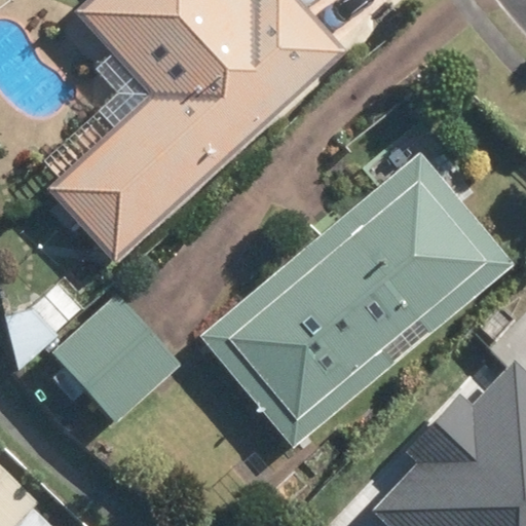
[(102,74),(130,108),(45,185),(113,261),(343,52),(296,0),(83,0),(75,8),(120,58),(102,74)]
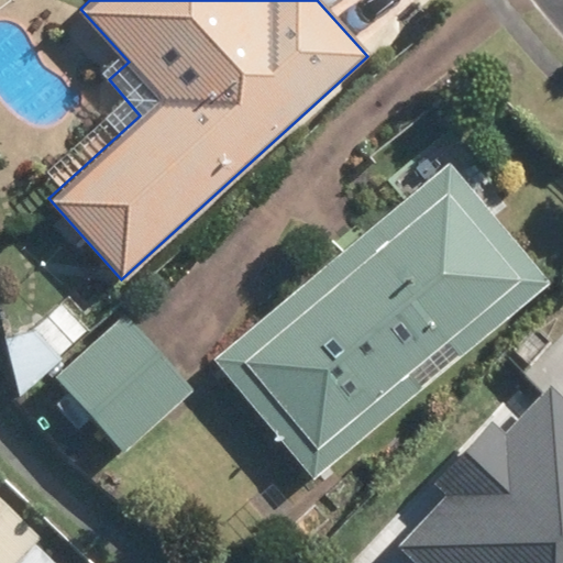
[(445,163),(210,359),(310,478),(545,284),(445,163)]
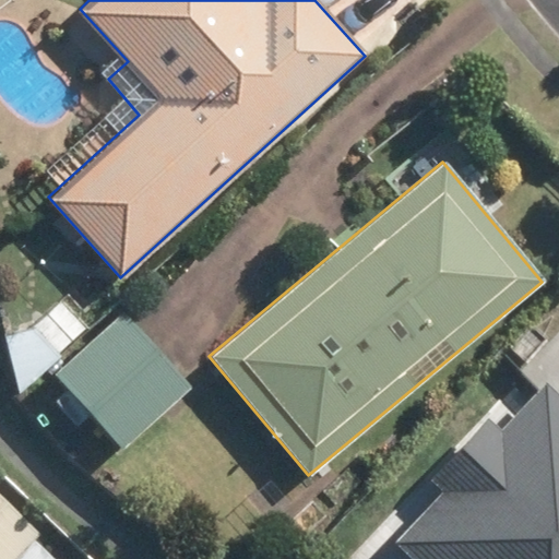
[(55,299),(2,349),(19,392),(84,330),(55,299)]
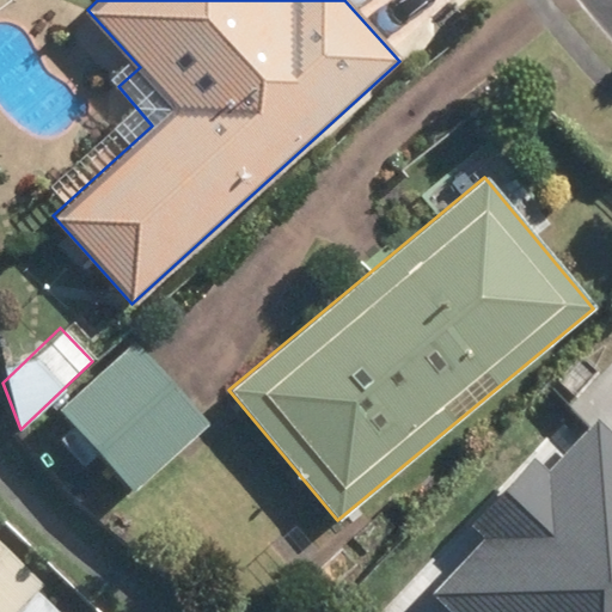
[(134,341),(60,407),(134,491),(209,423),(134,341)]
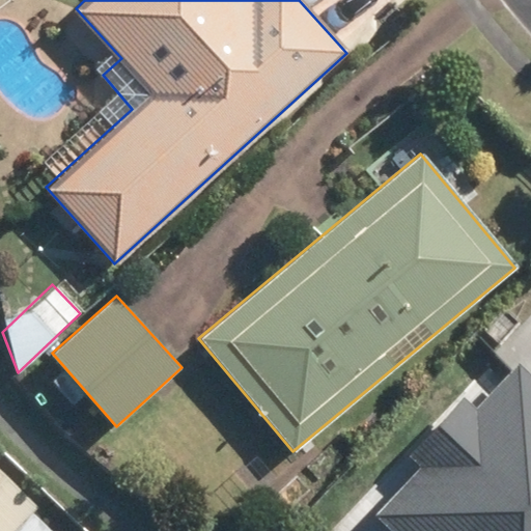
[(467,481),(436,513),(454,530),(453,530),(530,530),(530,404),(527,409),(471,354),(404,422),(467,481)]
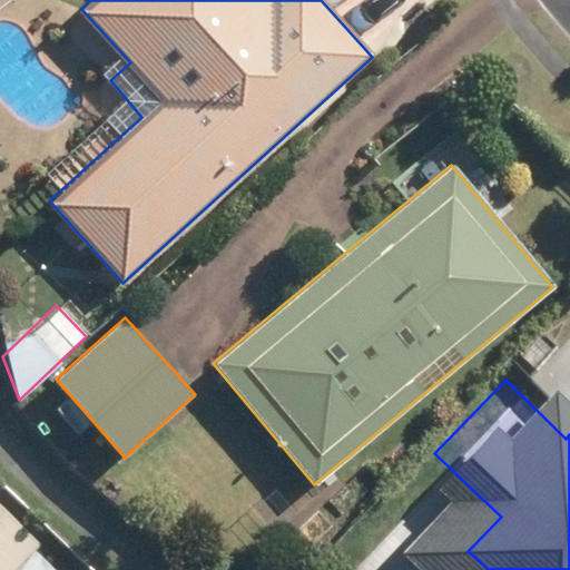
[(0,569),(65,569),(0,504),(0,569)]
